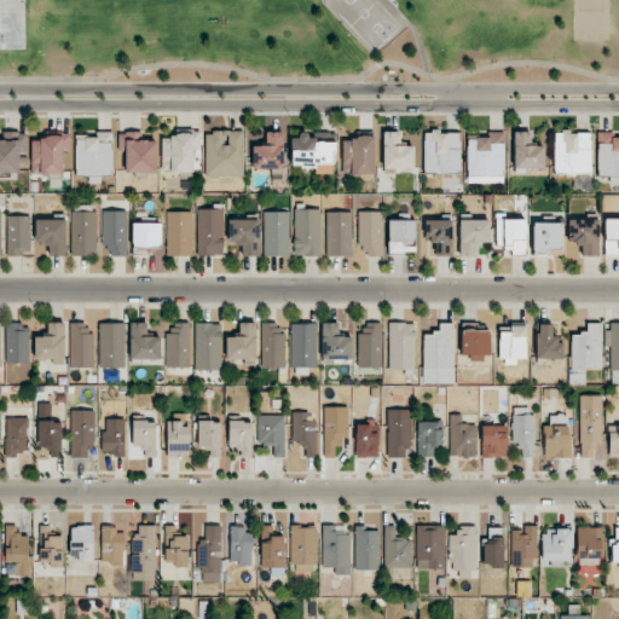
[(243,131),(204,132),(206,178),(244,177),(243,131)]
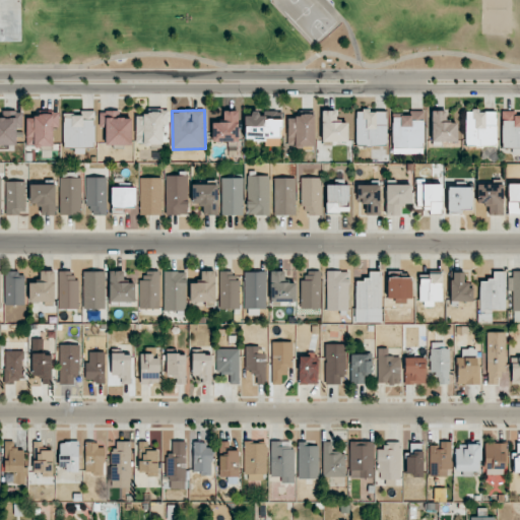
[(347,123),(336,123),(336,110),(322,111),(322,142),(347,141),(347,123)]
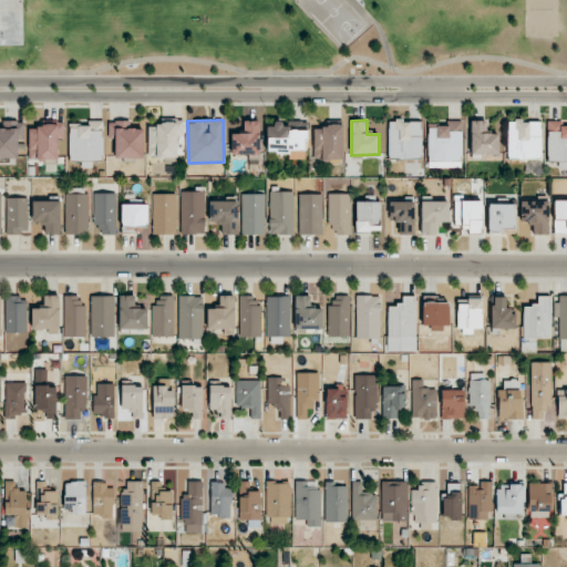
[(0,158),(18,158),(17,140),(24,138),(24,121),(1,122),(1,129),(0,127),(0,158)]
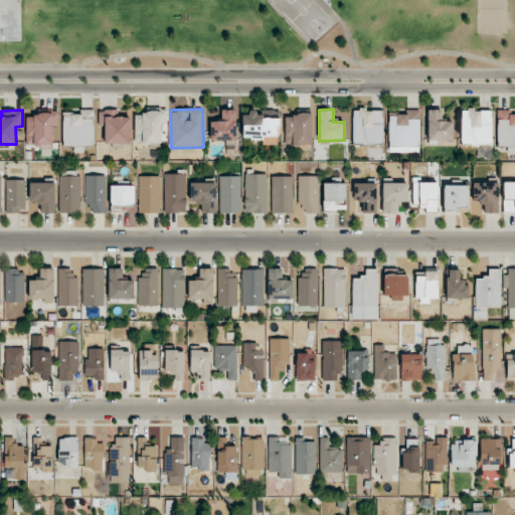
[(63,113),(62,145),(93,146),(94,110),(79,110),(79,114),(63,113)]
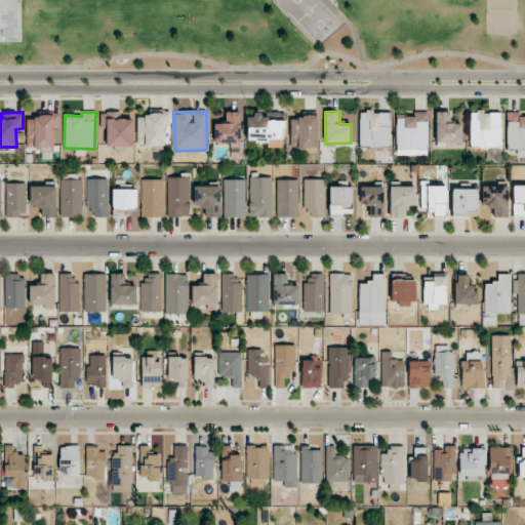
[(214,144),(241,143),(240,112),(226,112),(226,124),(214,124),(214,144)]
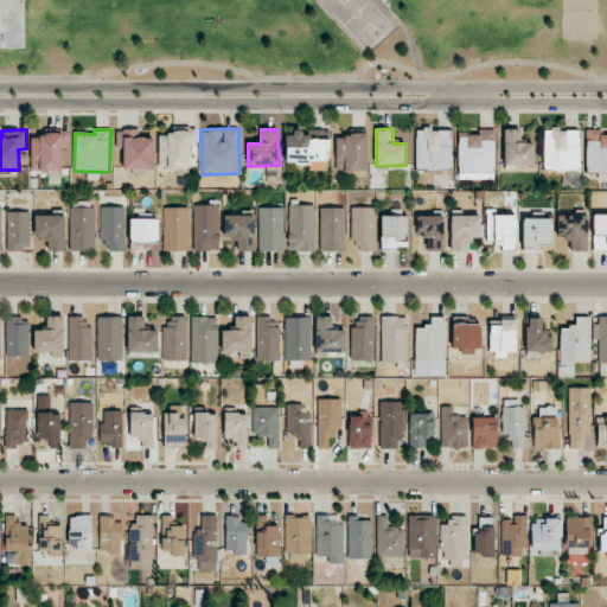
[(415,170),(451,171),(452,131),(416,129),(415,170)]
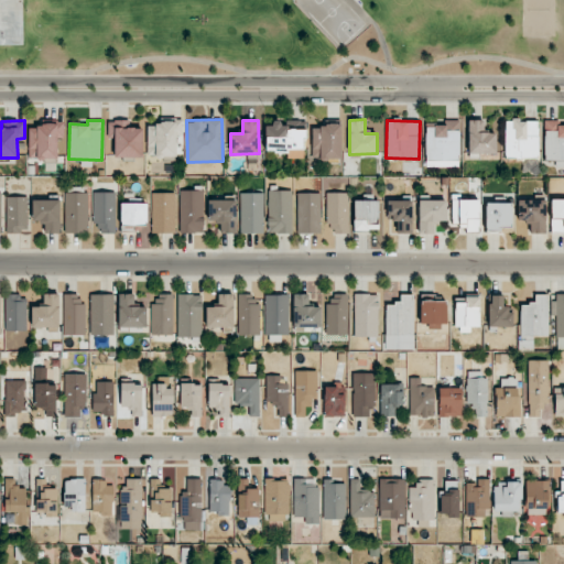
[(459,120),(444,120),(444,123),(425,123),(425,160),(459,160),(459,120)]
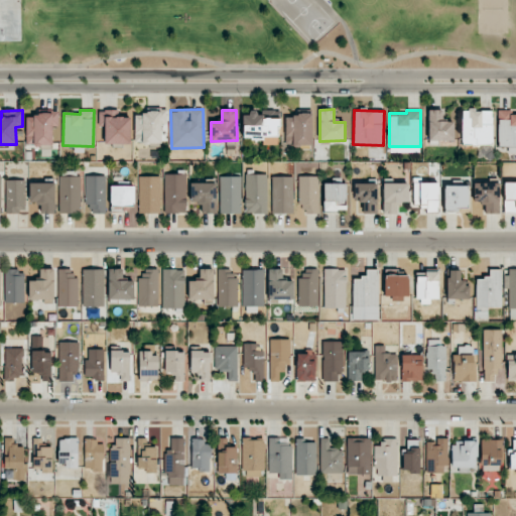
[(442,110),(428,110),(427,141),(454,142),(454,121),(442,121),(442,110)]
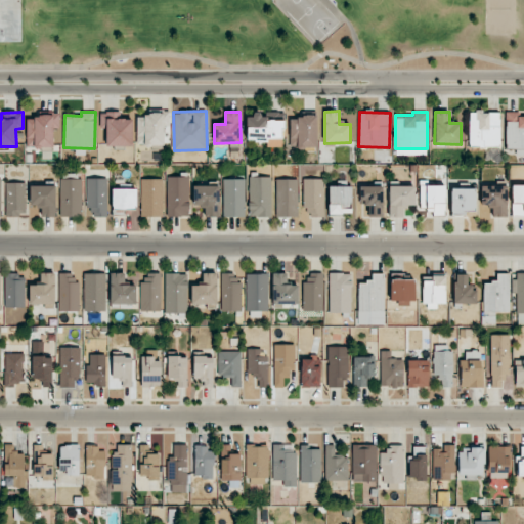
[(469,146),(499,147),(500,113),(469,112),(469,146)]
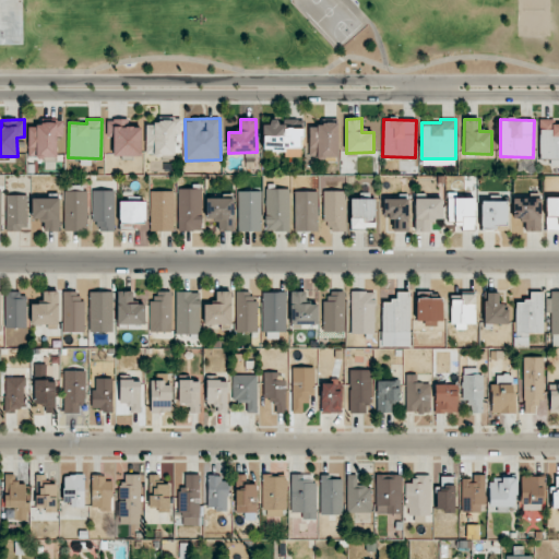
[(540,158),(558,157),(558,123),(549,123),(549,119),(539,119),(540,158)]
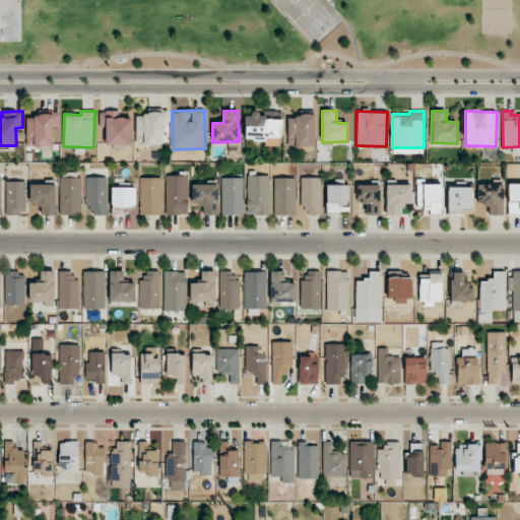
[(105,145),(131,145),(131,112),(100,112),(100,127),(105,127),(105,145)]
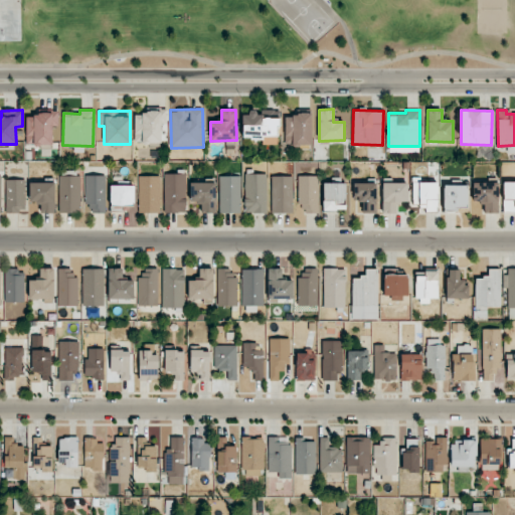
[(165,112),(135,111),(134,142),(165,143),(165,112)]
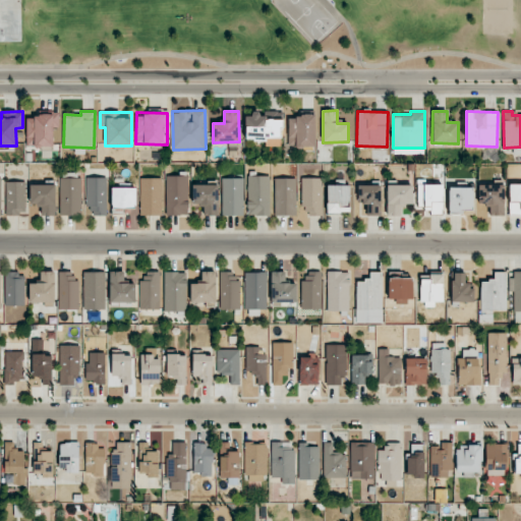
[(245,140),(265,140),(265,147),(281,146),(280,119),(262,119),(262,113),(245,114),(245,140)]
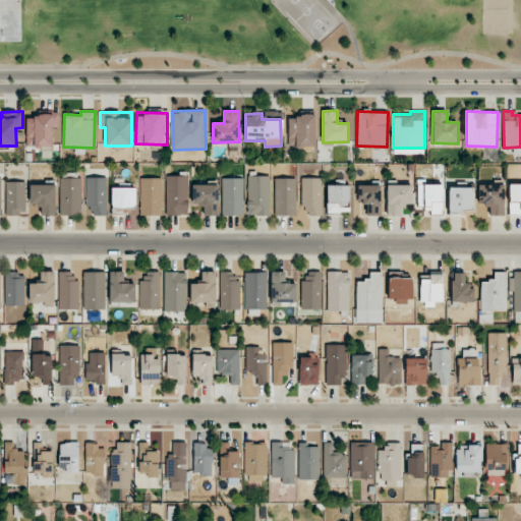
[(26,116),(26,147),(54,146),(53,127),(59,127),(59,115),(26,116)]
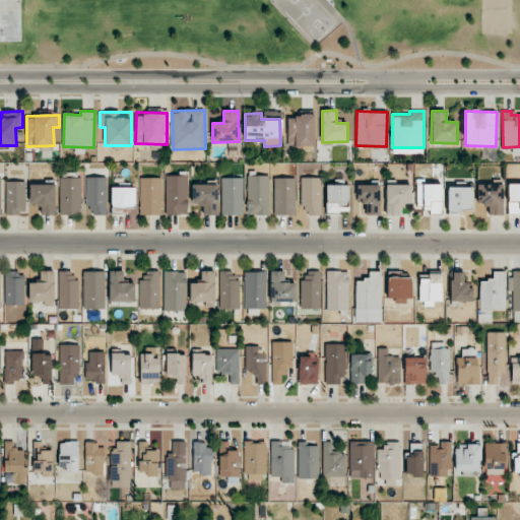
[(315,145),(314,115),(287,116),(288,146),(315,145)]
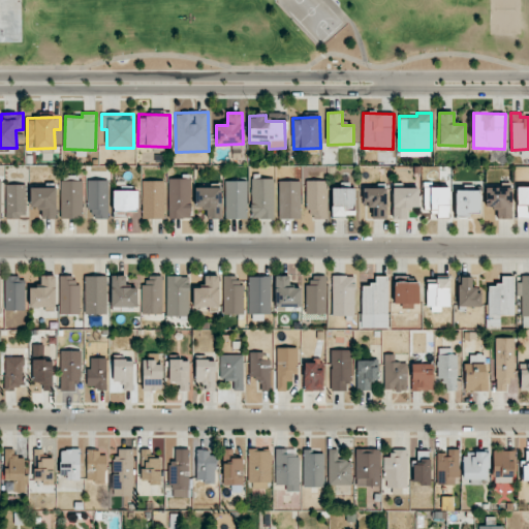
[(190,178),(168,178),(169,219),(191,219),(190,178)]
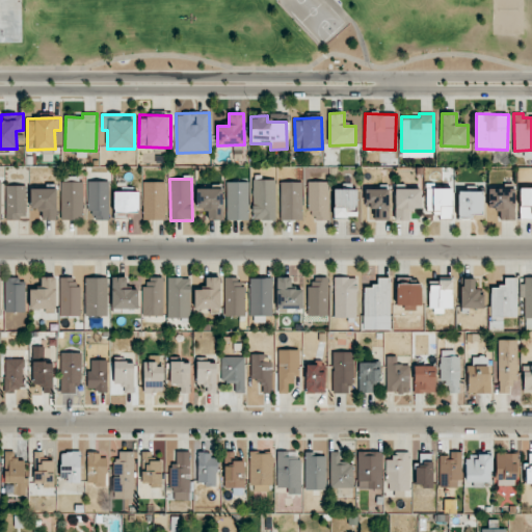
[(275,220),(274,180),(253,180),(253,220),(275,220)]
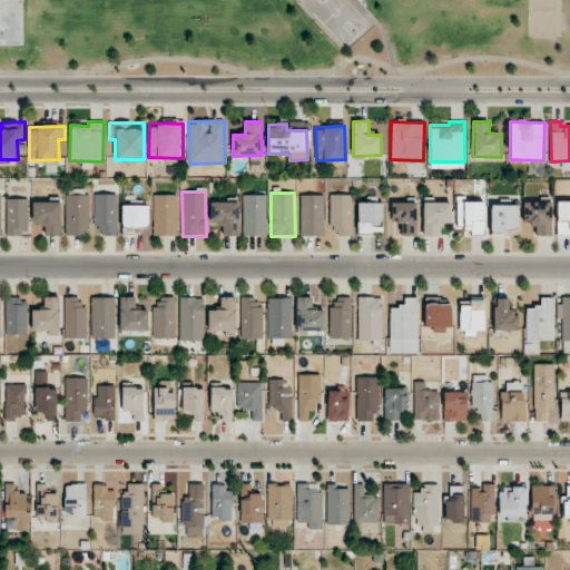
[(66,236),(89,235),(88,194),(65,195),(66,236)]
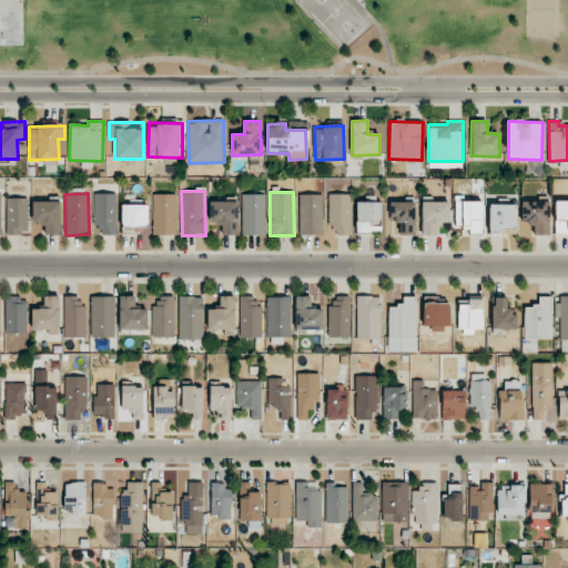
[(93,193),(94,225),(101,224),(101,234),(117,234),(115,193),(93,193)]
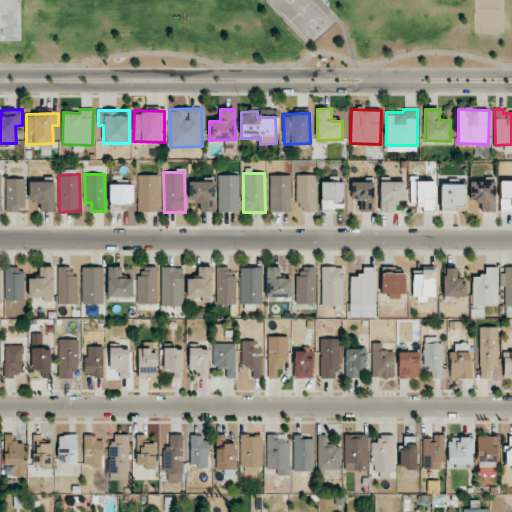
[(298,212),(317,212),(316,174),(297,175),(298,212)]
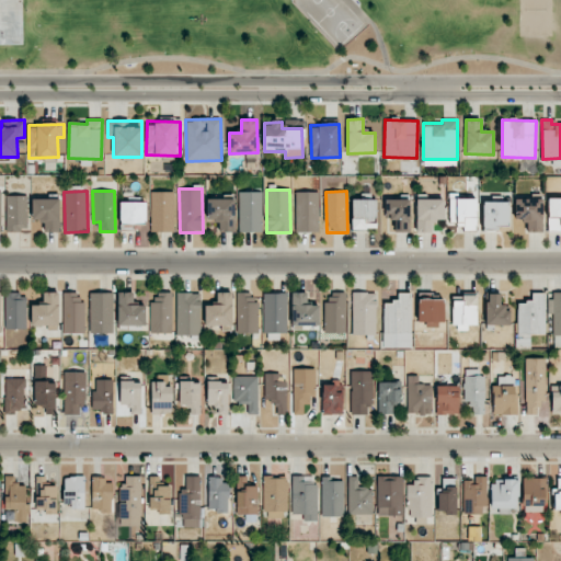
[(151,232),(175,231),(175,192),(150,192),(151,232)]
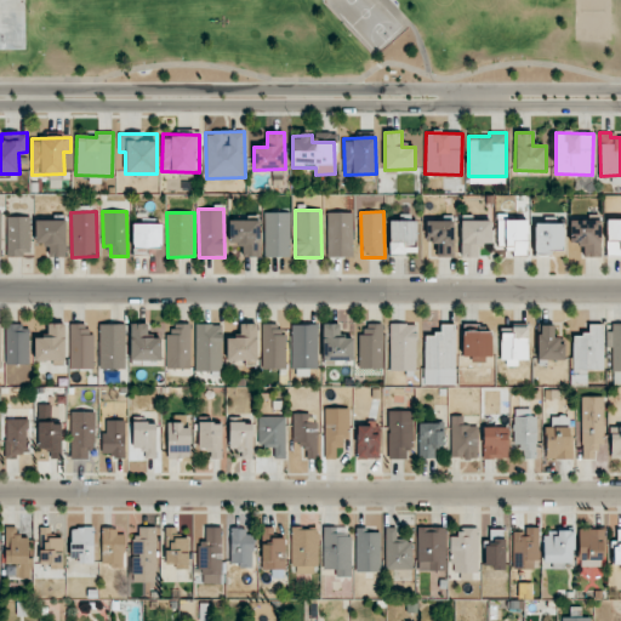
[(290,212),(265,212),(266,257),(290,257),(290,212)]
